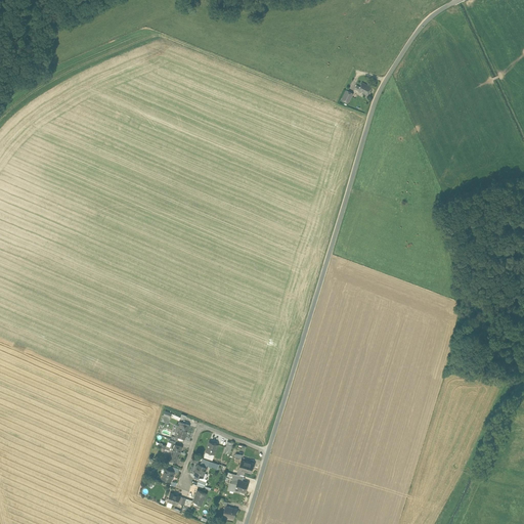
[(372,87),(362,83),(360,86),(359,86),(359,87),(357,85),(355,89),(367,95),(372,87)]
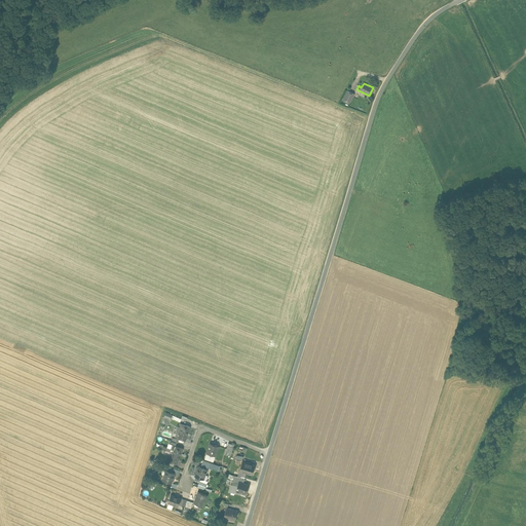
[(348,90),(343,100),(349,103),(353,94),(348,90)]
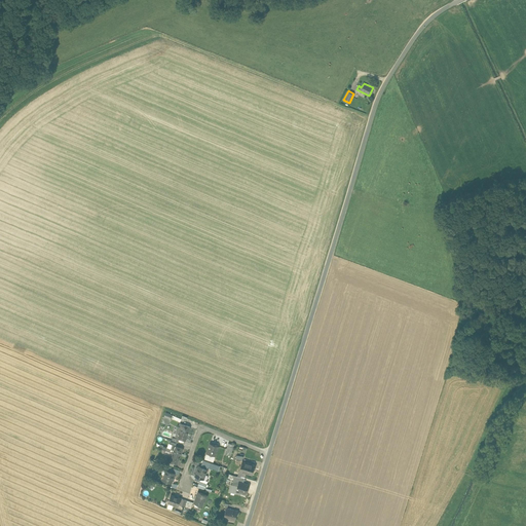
[(162,421),(170,423),(173,413),(165,411),(162,421)]
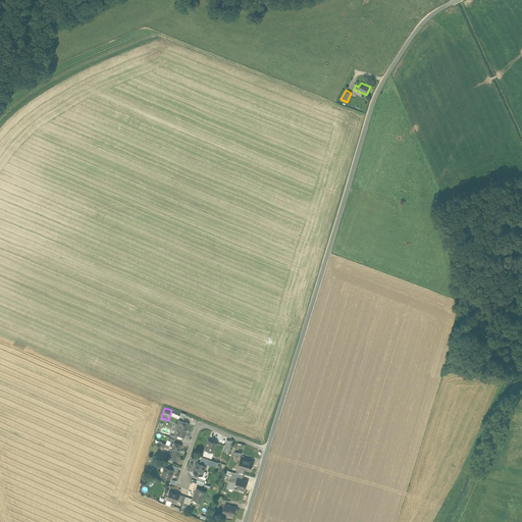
[(174,425),(187,430),(189,423),(178,419),(177,423),(176,422),(174,425)]
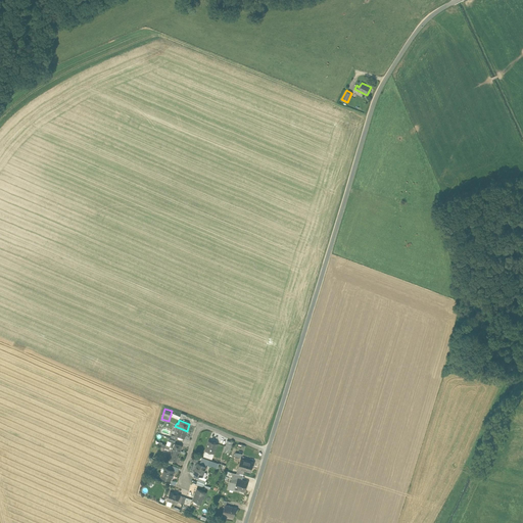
[(185,437),(187,431),(175,426),(174,430),(175,430),(174,434),(185,437)]
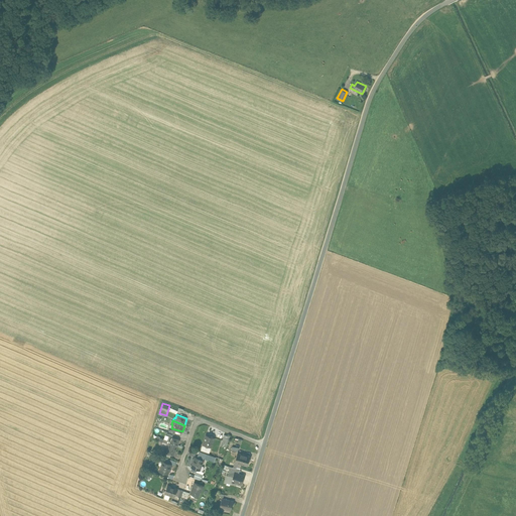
[(214,436),(206,433),(203,443),(211,446),(214,436)]
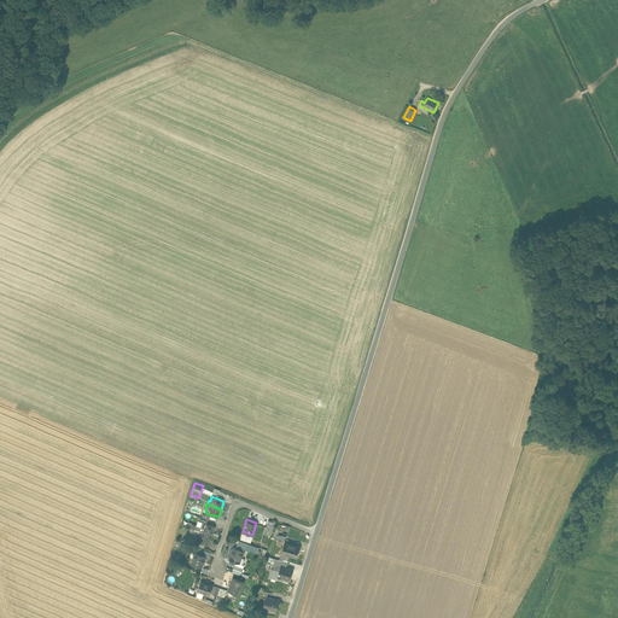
[(207,523),(202,522),(200,526),(196,524),(196,525),(194,529),(203,531),(213,535),(215,526),(207,523)]
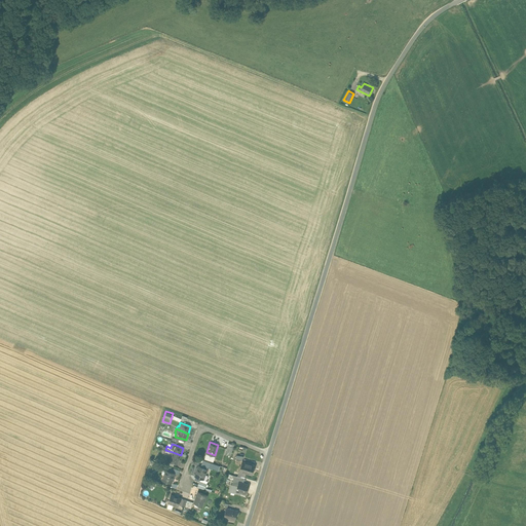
[(181,455),(173,452),(172,455),(168,454),(167,458),(178,461),(181,455)]
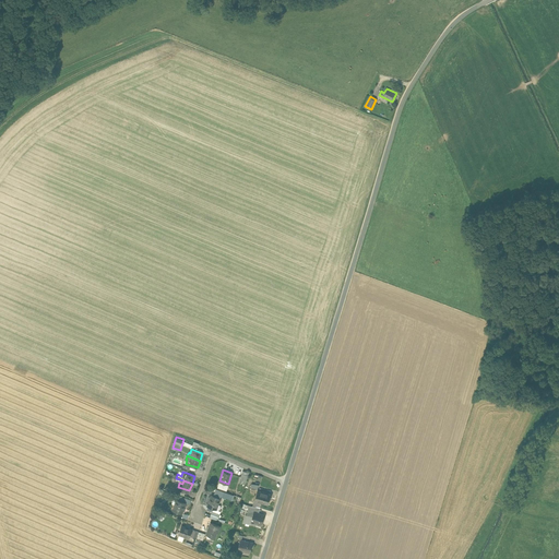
[(173,489),(167,488),(166,495),(174,497),(175,492),(171,491),(173,489)]
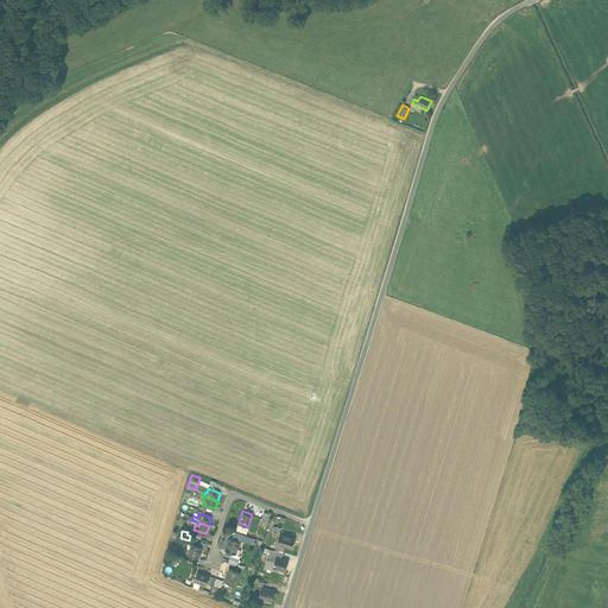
[(293,537),(279,532),(276,544),(290,549),(293,537)]
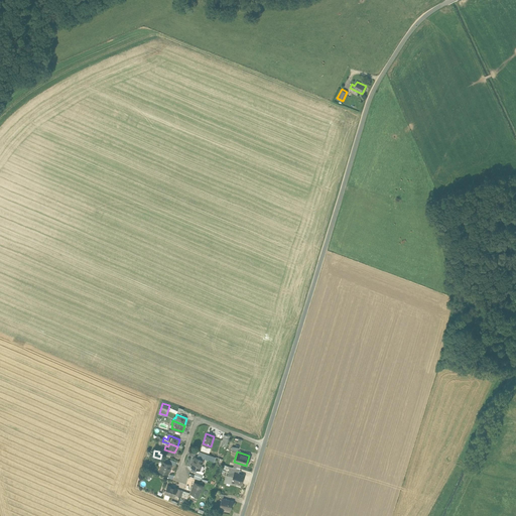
[(204,460),(195,457),(191,467),(200,470),(204,460)]
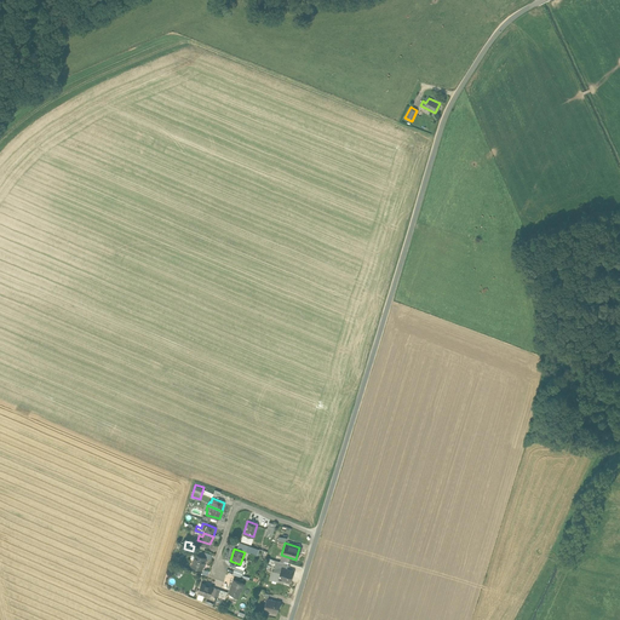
[(205,557),(195,554),(191,564),(201,568),(205,557)]
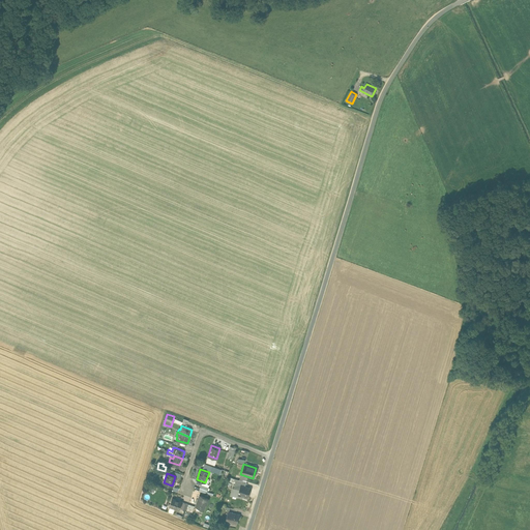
[(235,482),(232,495),(237,497),(238,495),(243,497),(243,496),(248,497),(251,489),(241,486),(241,484),(235,482)]
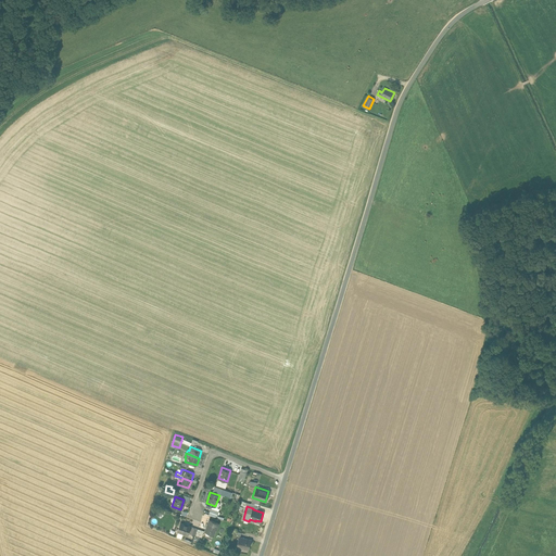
[(219,521),(210,518),(205,530),(214,533),(215,528),(216,529),(219,521)]
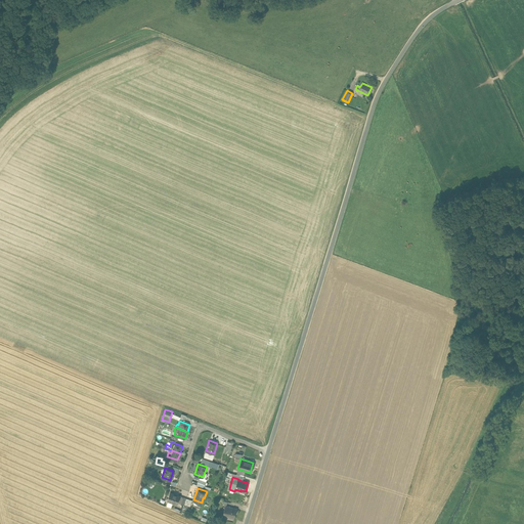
[(180,494),(170,491),(167,499),(168,499),(167,504),(168,505),(170,506),(171,505),(172,501),(177,503),(177,501),(180,495),(180,494)]
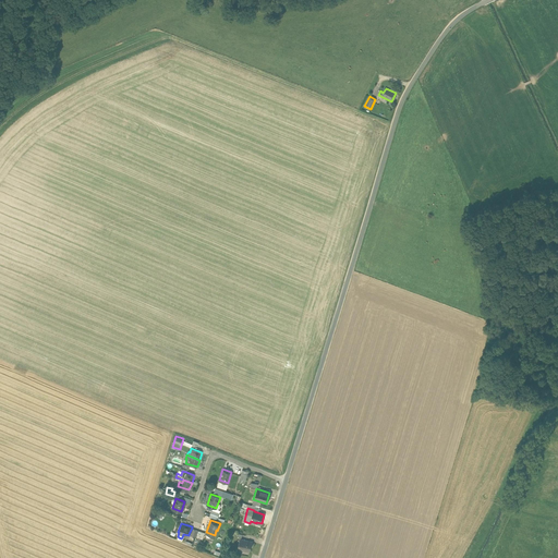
[(253,542),(240,538),(238,548),(250,552),(253,542)]
